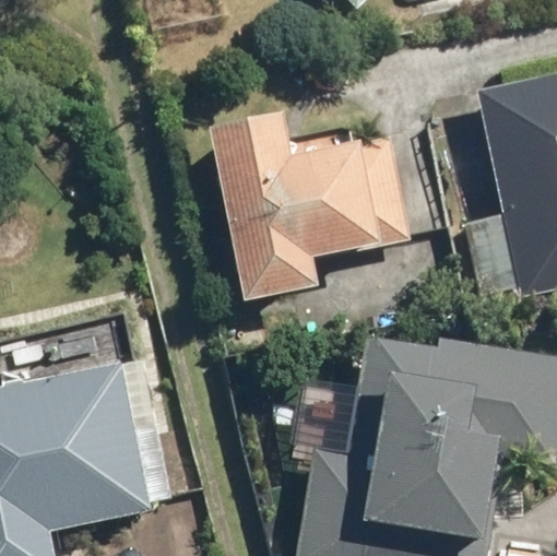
[(347,0),(357,11),(369,0),(347,0)]
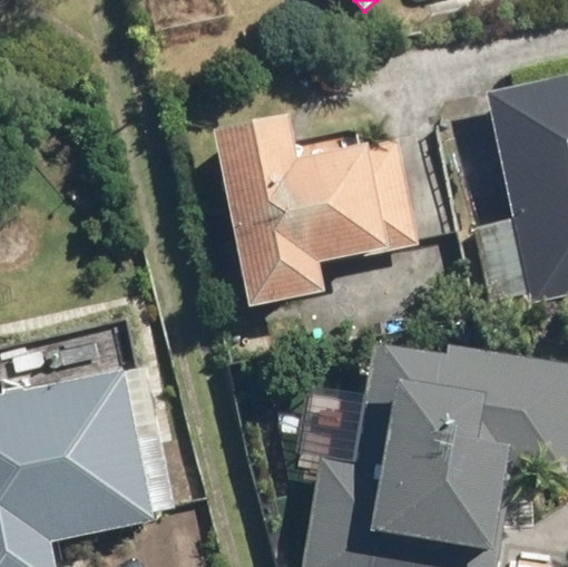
[(567,71),(483,90),(510,216),(467,225),(482,301),(525,291),(527,301),(567,291),(567,71)]
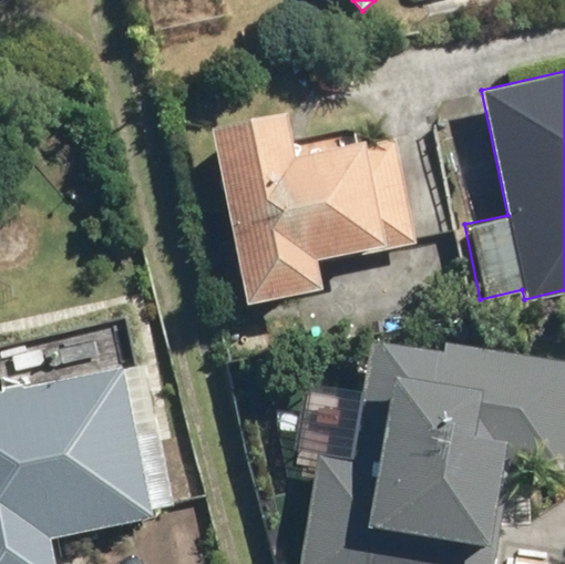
[(213,131),(246,307),(325,293),(318,260),(413,243),(393,139),(298,156),(291,116),(213,131)]
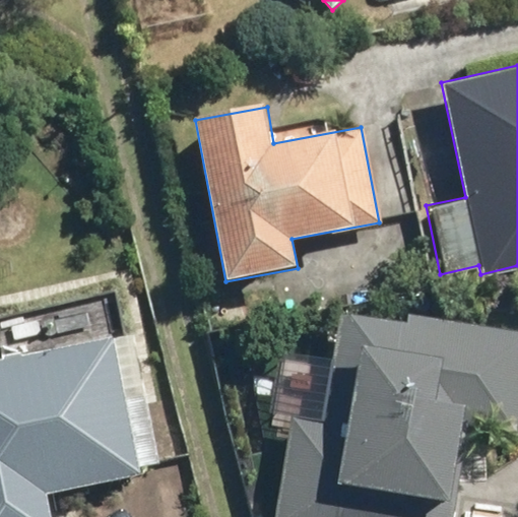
[(287,412),(269,516),(450,516),(465,426),(514,434),(517,411),(517,331),(404,313),(402,323),(337,312),(320,417),(287,412)]
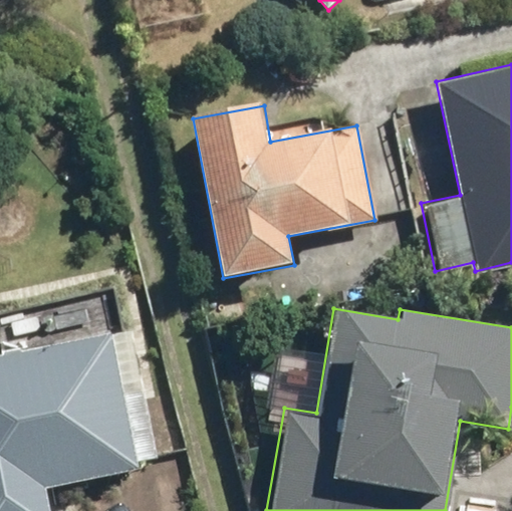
[(0,353),(0,510),(52,510),(47,483),(160,461),(133,327),(0,353)]
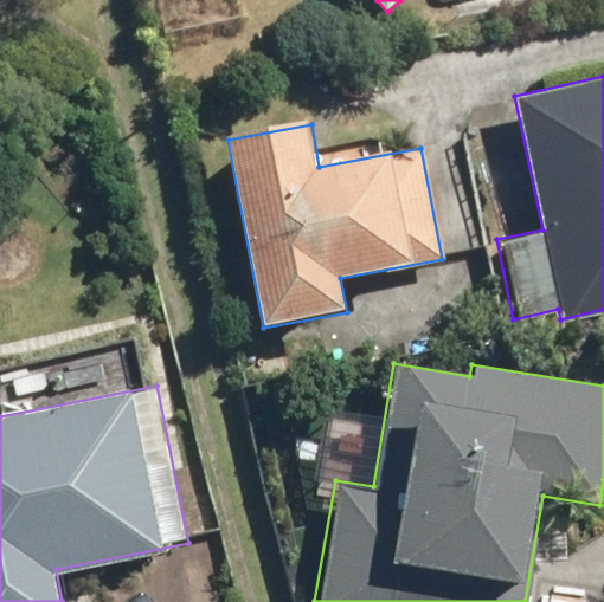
All buildings are outlined.
